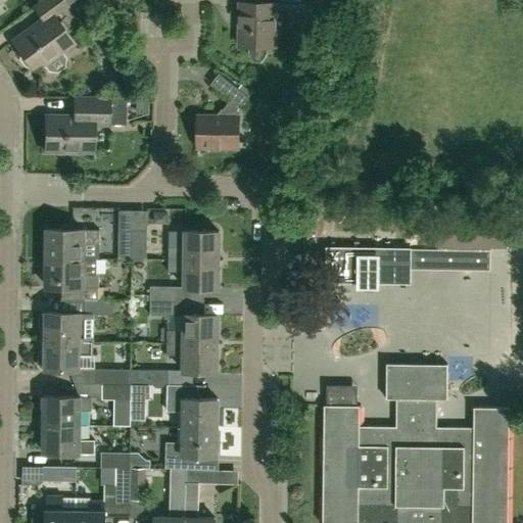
[(42,0),(34,7),(42,18),(11,40),(21,54),(19,55),(19,58),(25,65),(28,66),(29,64),(31,67),(41,59),(48,69),(57,72),(64,65),(65,57),(61,51),(73,43),(53,15),(73,1),(70,0),(42,0)]
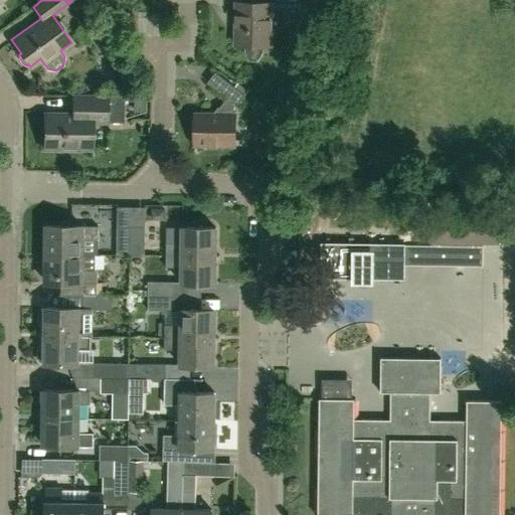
[(236,2),(236,45),(246,45),(246,50),(248,56),(251,59),(258,59),(262,55),(264,51),(264,45),(271,45),(272,16),(272,12),(297,12),(296,0),(258,0),(259,2),(248,2),(236,2)]
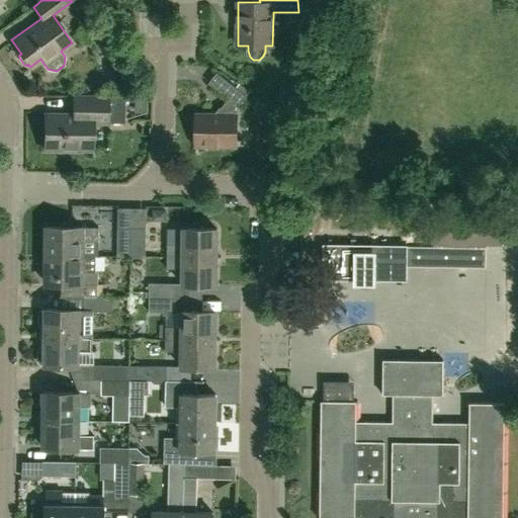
[(94,41),(107,32),(100,21),(86,29),(94,41)]
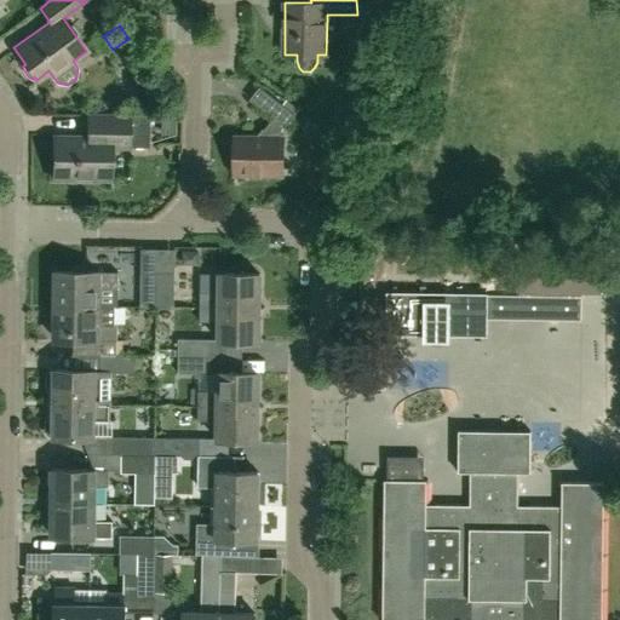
[(287,125),(296,115),(279,103),(268,116),(271,119),(264,128),(264,138),(235,138),(234,176),(283,176),(283,138),(280,138),(280,125),(287,125)]
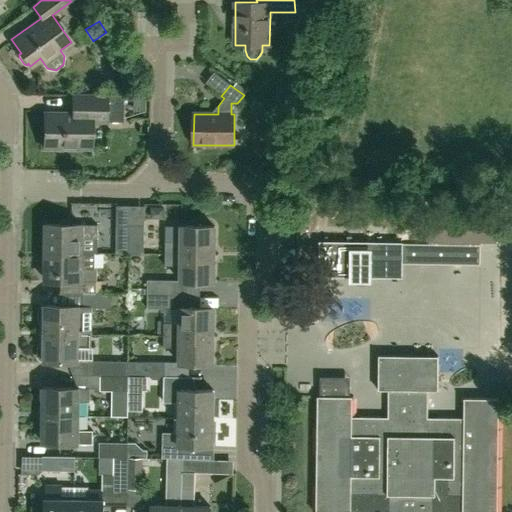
[(106,96),(72,96),(72,114),(44,114),(44,149),(92,149),(91,122),(106,122),(106,121),(123,121),(123,96),(106,96)]
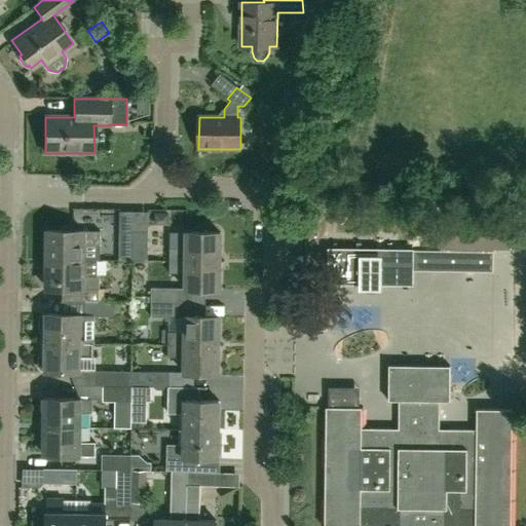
[(134,261),(135,211),(120,211),(119,232),(119,261),(134,261)]
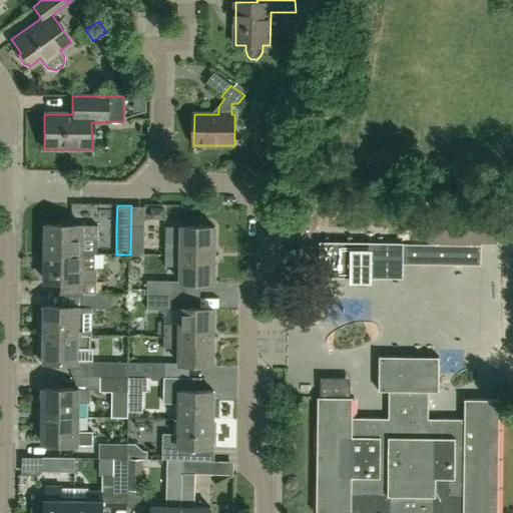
[(130,254),(143,254),(144,254),(144,226),(145,205),(131,205),(130,254)]
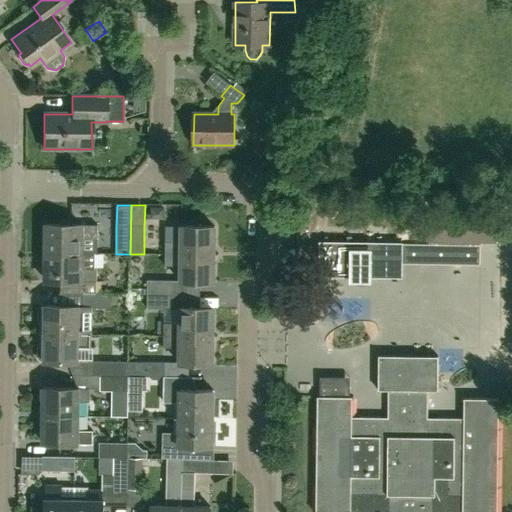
[(487,241),(487,217),(449,216),(429,216),(429,240),(487,241)]
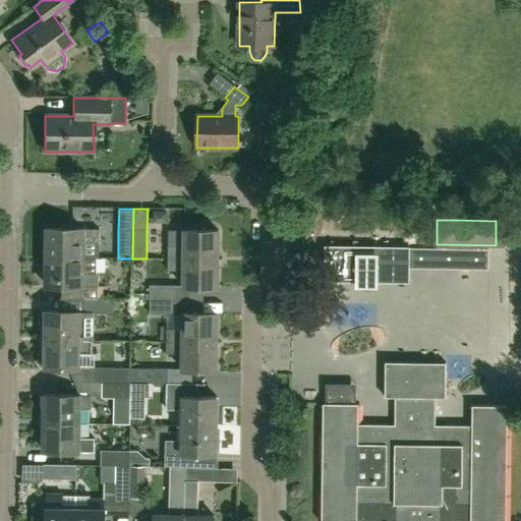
[(83,257),(97,257),(97,256),(100,256),(100,243),(100,230),(48,229),(48,257),(83,257)]
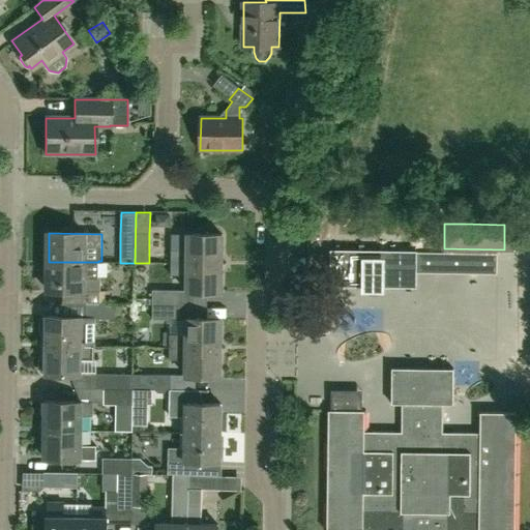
[(172,263),(223,264),(223,235),(187,234),(187,249),(172,249),(172,263)]
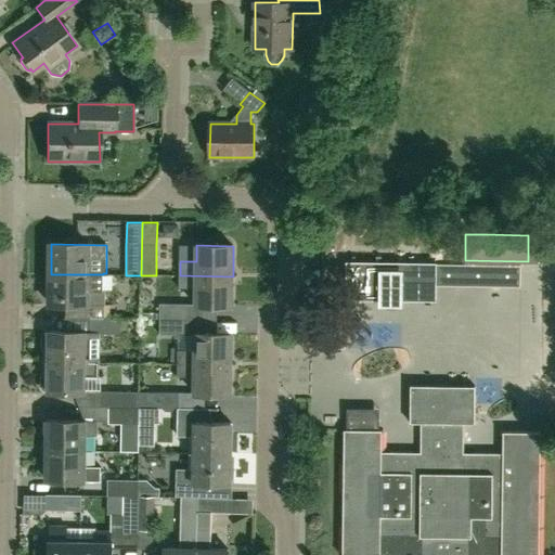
[(436,285),(436,265),(348,263),(347,299),(382,299),(381,305),(402,305),(402,299),(436,299),(436,285)]
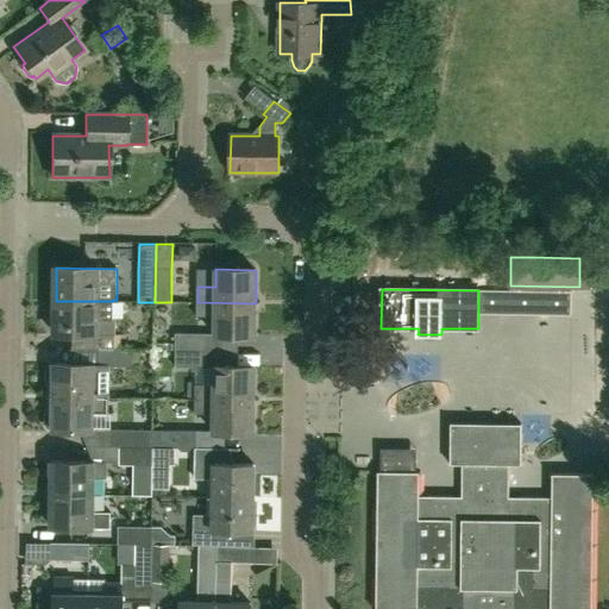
[(478,290),(478,313),(571,314),(572,290),(478,290)]
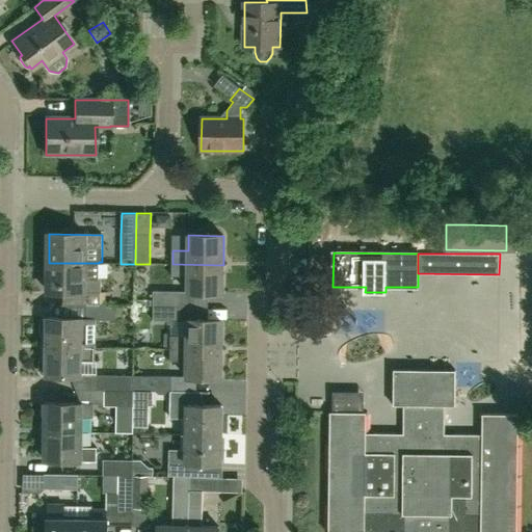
[(86,306),(113,306),(113,301),(106,301),(105,291),(101,291),(101,278),(99,278),(99,263),(85,263),(49,263),(48,291),(74,292),(74,306),(86,306)]
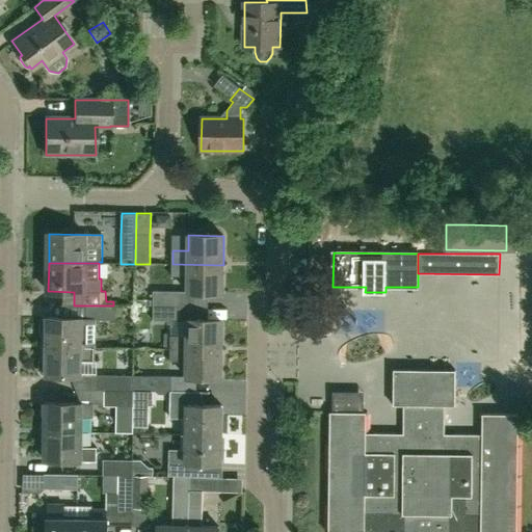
[(222,294),(223,265),(173,264),(173,275),(188,275),(188,293),(222,294)]
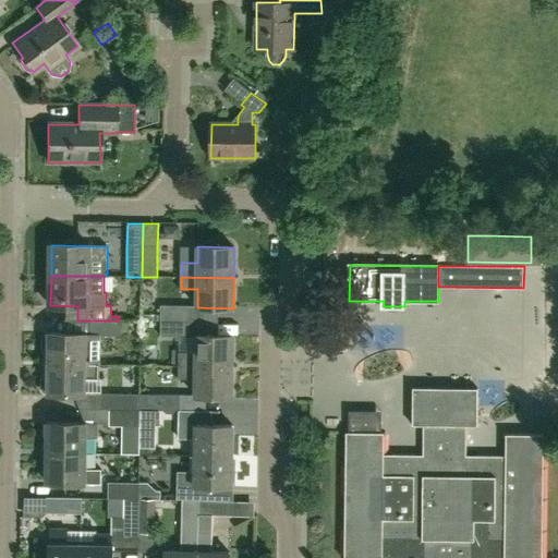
[(160,322),(191,322),(192,306),(160,306),(160,322)]
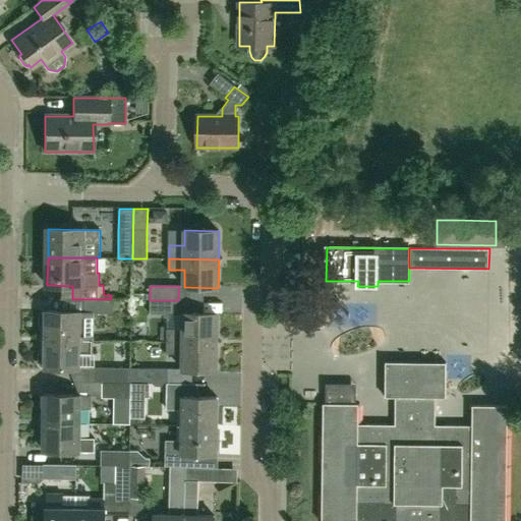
[(84,299),(84,312),(47,311),(47,313),(43,313),(41,315),(41,328),(43,330),(46,330),(46,340),(88,340),(93,340),(94,313),(113,314),(114,299),(111,299),(84,299)]
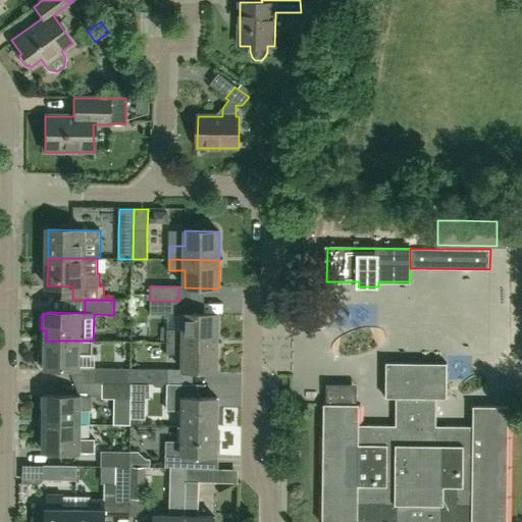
[(178,315),(178,301),(150,301),(150,315),(178,315)]
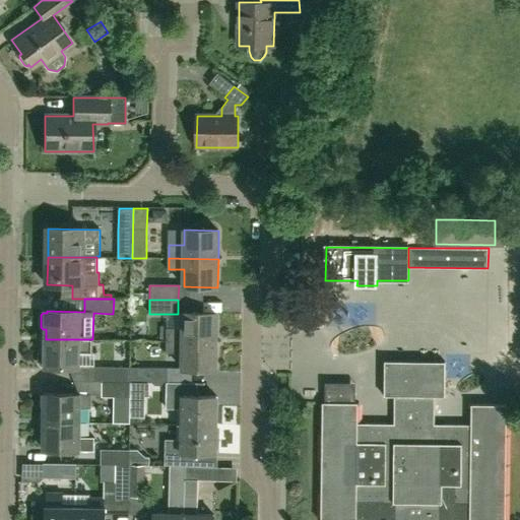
[(167,340),(216,341),(217,313),(183,313),(183,327),(168,327),(167,340)]
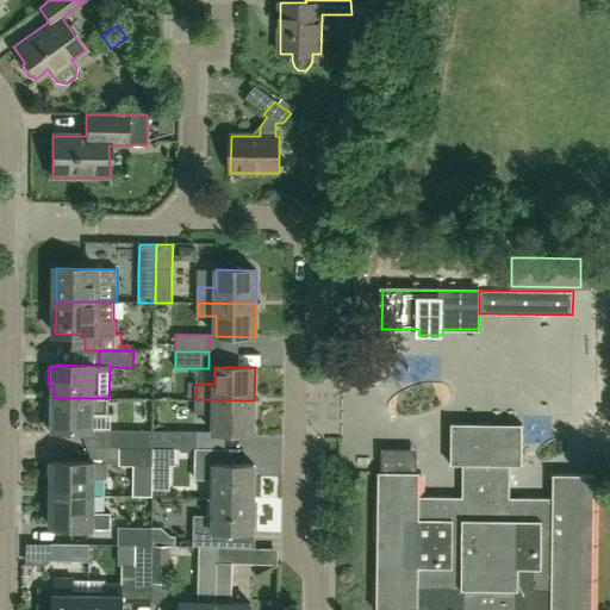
[(54,431),(93,431),(93,415),(109,415),(109,398),(103,398),(54,398),(54,410),(50,410),(47,412),(47,427),(49,429),(54,429),(54,431)]
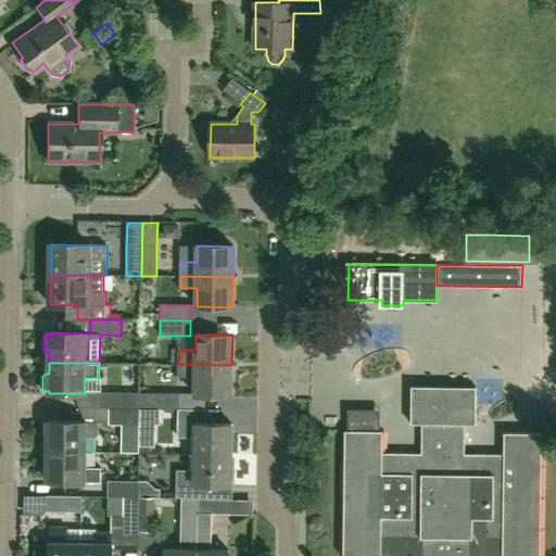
[(231,395),(231,365),(178,364),(178,377),(196,377),(196,395),(231,395)]
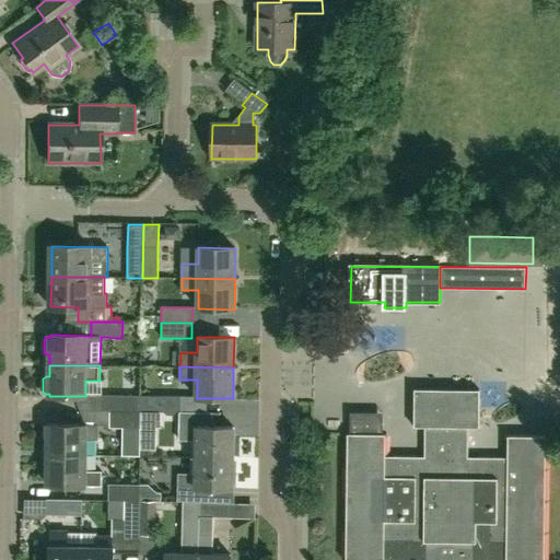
[(415,559),(415,558),(424,558),(423,559),(545,559),(546,435),(508,435),(508,458),(468,457),(468,427),(479,427),(480,389),(415,388),(415,426),(424,427),(424,457),(385,456),(385,434),(347,434),(345,559),(415,559)]
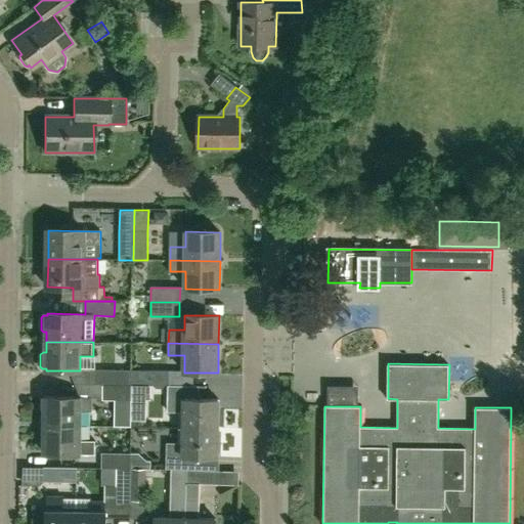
[(478,385),(478,364),(459,364),(459,384),(478,385)]
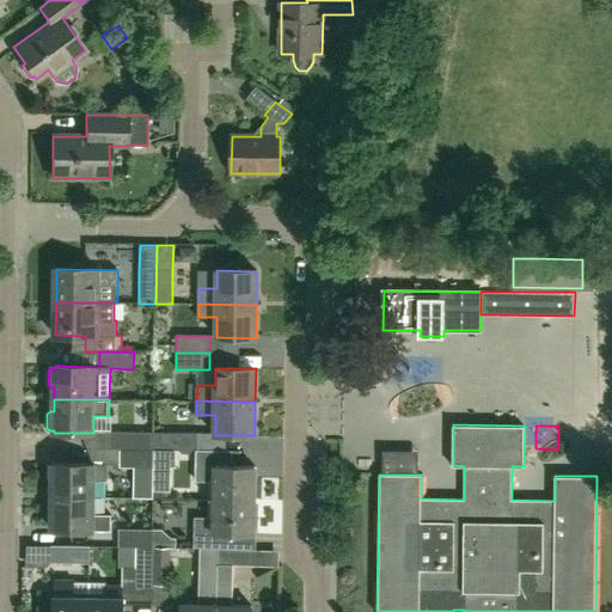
[(154,450),(154,433),(110,433),(110,450),(154,450)]
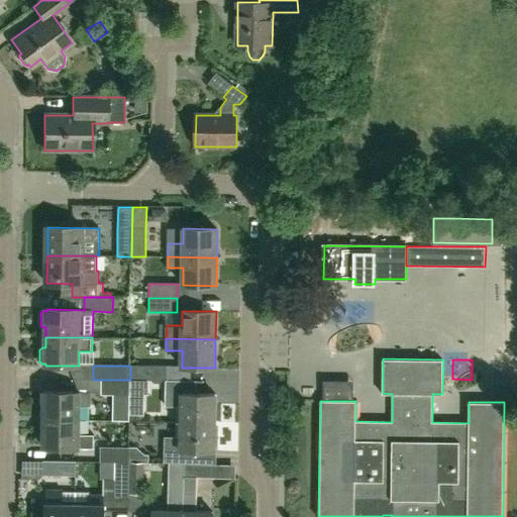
[(130,380),(166,381),(167,367),(130,366),(130,380)]
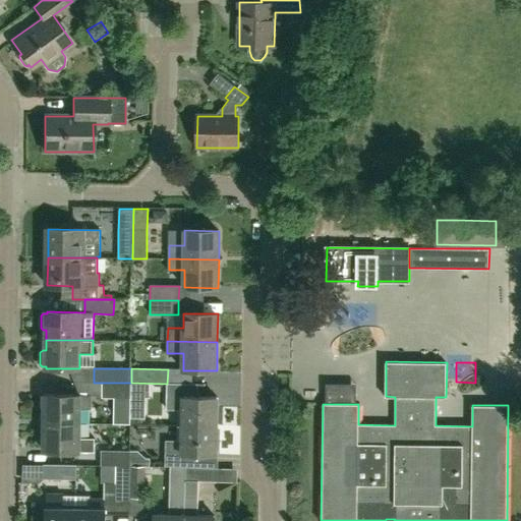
[(131,397),(146,397),(150,397),(150,384),(131,383),(131,397)]
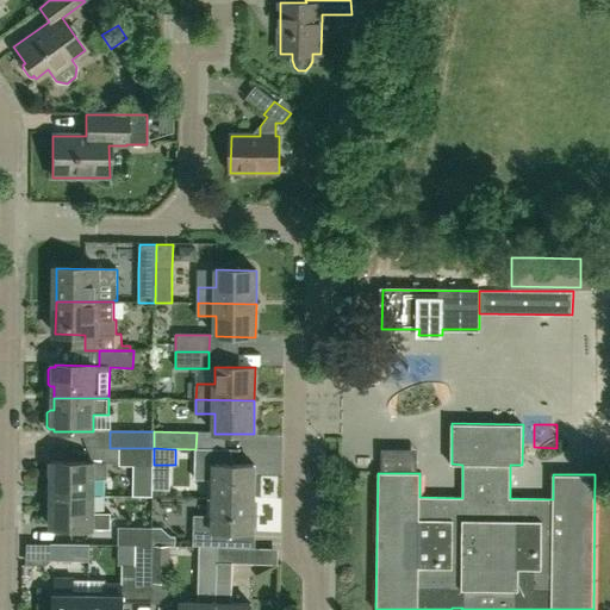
[(120,466),(153,466),(154,449),(120,449),(120,466)]
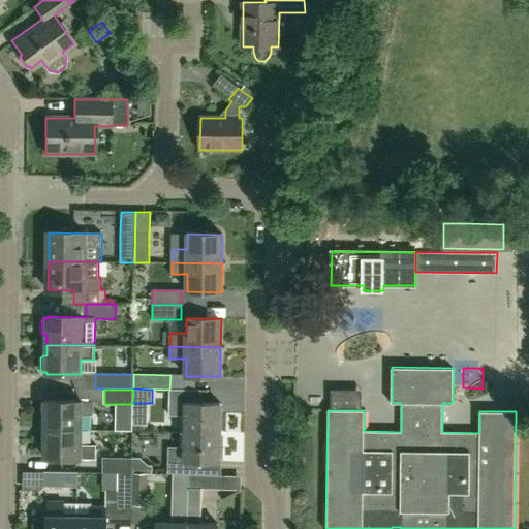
[(186,432),(221,432),(221,404),(198,404),(198,391),(169,390),(169,415),(186,416),(186,432)]
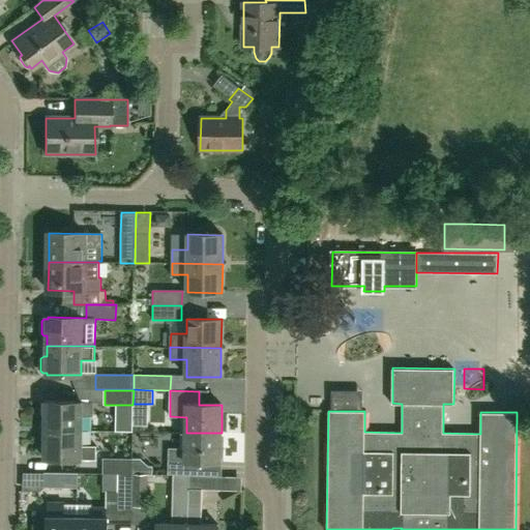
[(46,431),(81,431),(82,416),(94,415),(94,401),(82,401),(82,402),(47,402),(46,431)]
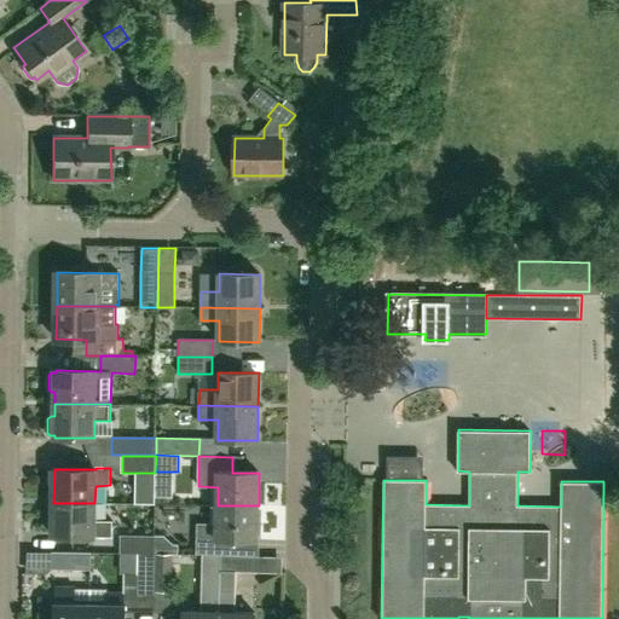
[(94,520),(94,503),(53,503),(53,537),(94,537),(113,537),(113,520),(94,520)]
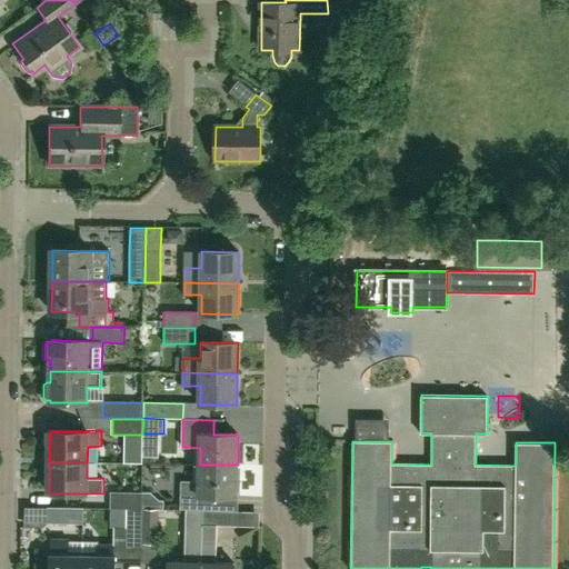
[(202,510),(215,510),(215,497),(237,497),(238,465),(200,465),(200,481),(181,481),(181,509),(181,510),(183,510),(187,510),(202,510)]
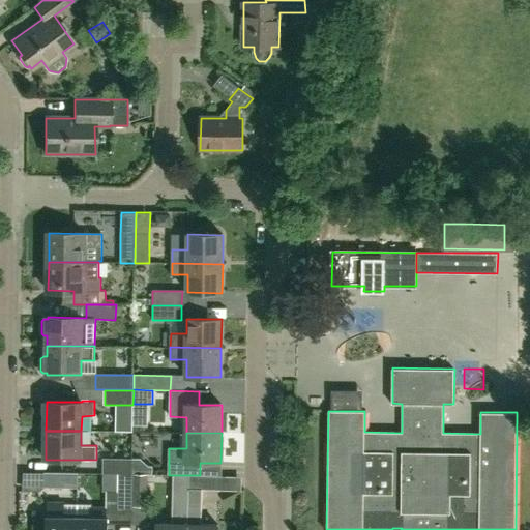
[(118,474),(131,474),(133,474),(133,460),(104,459),(104,473),(118,474)]
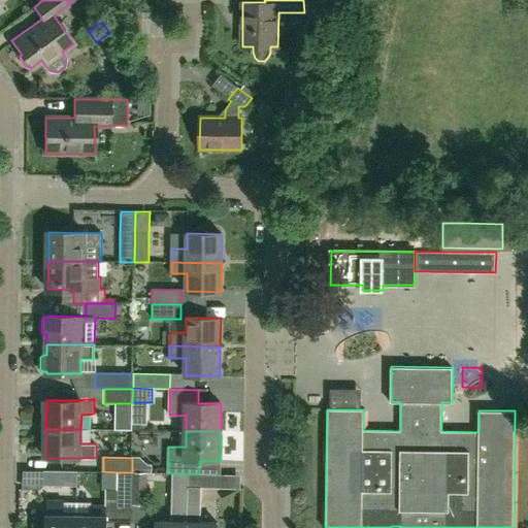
[(141,458),(132,458),(132,472),(149,472),(152,472),(153,464),(149,464),(141,458)]
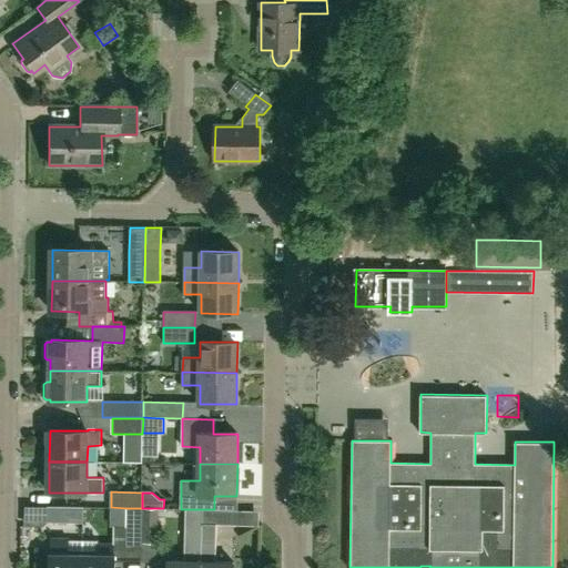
[(84,521),(84,506),(49,506),(48,520),(84,521)]
